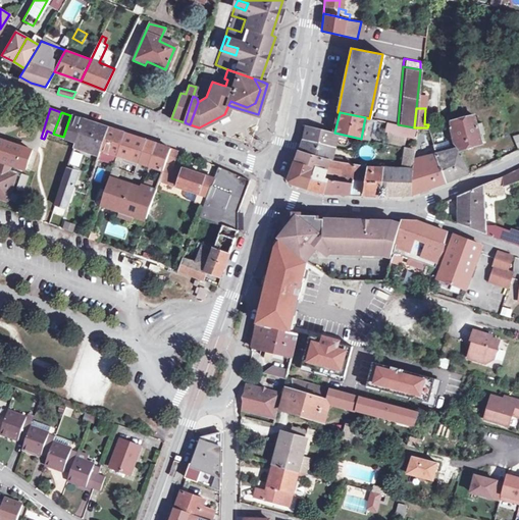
[(70,115),(63,137),(75,141),(83,119),(70,115)]
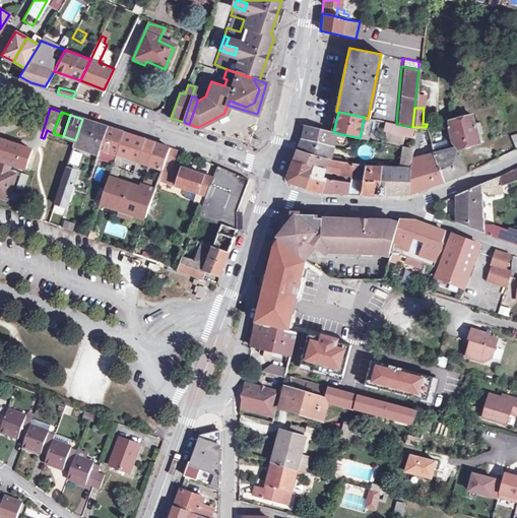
[(454,146),(454,147),(455,149),(478,142),(476,134),(481,132),(478,122),(473,123),(471,115),(448,121),(447,129),(449,138),(450,140),(454,146)]
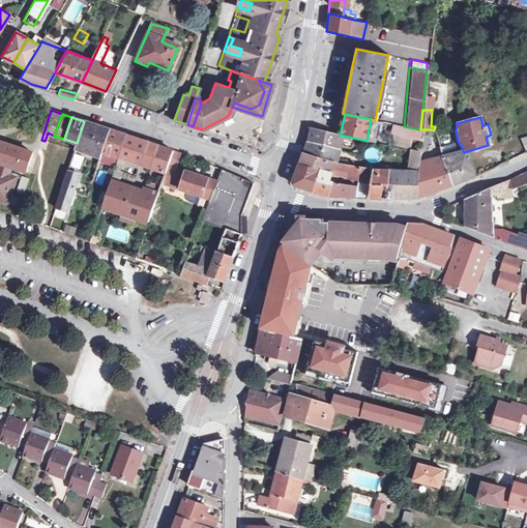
[(99,126),(84,121),(77,143),(75,150),(77,150),(84,152),(98,157),(100,151),(108,129),(99,126)]
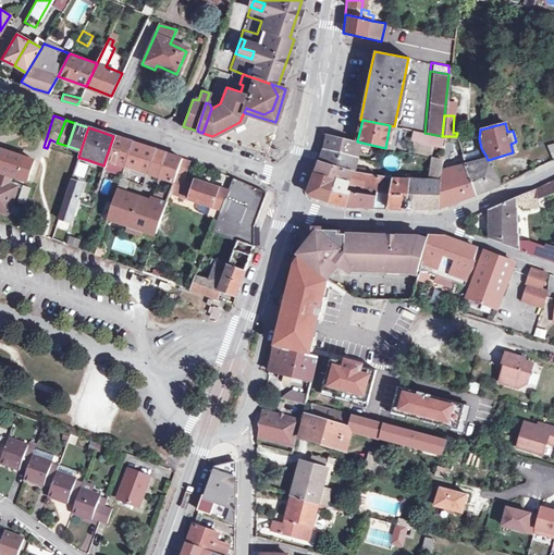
[(442,137),(411,131),(409,139),(440,147),(442,137)]
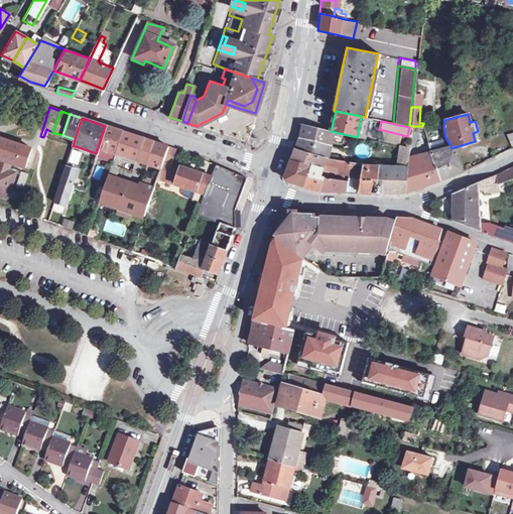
[(299,124),(298,129),(296,135),(328,143),(331,131),(299,124)]
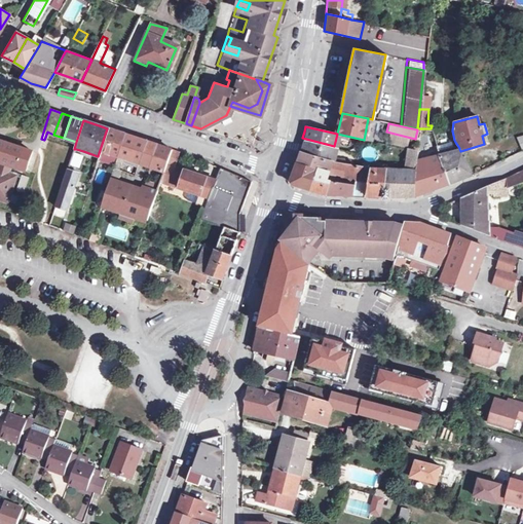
[(116,156),(124,134),(116,132),(107,128),(100,150),(116,156)]
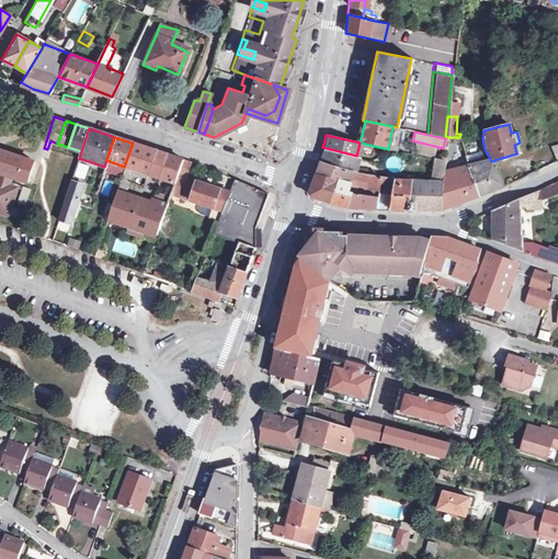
[(145,177),(148,174),(157,150),(144,146),(133,143),(124,167),(123,170),(145,177)]
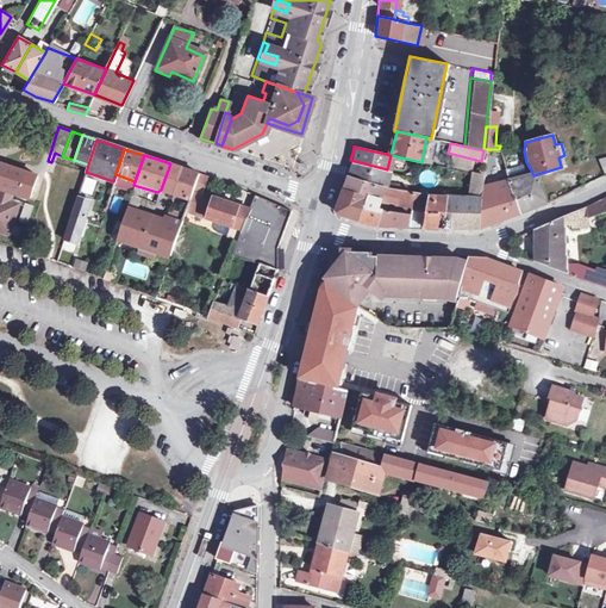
[(383,185),(387,169),(350,160),(349,167),(345,177),(383,185)]
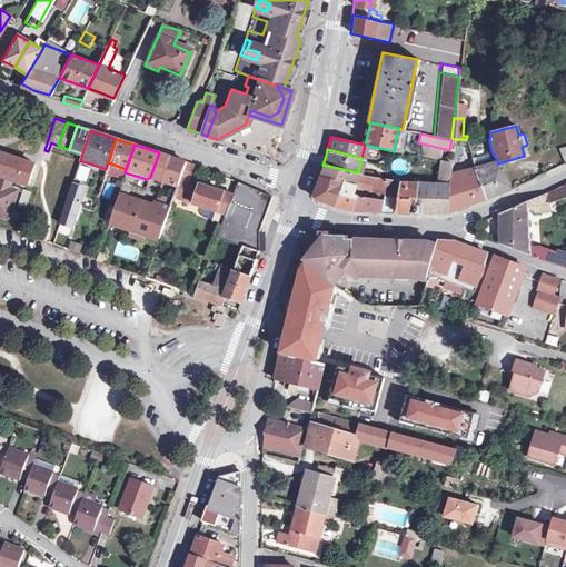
[(0,177),(0,217),(7,220),(18,192),(9,189),(11,181),(26,187),(35,165),(18,159),(19,156),(17,151),(11,150),(7,152),(7,155),(0,151),(0,177)]
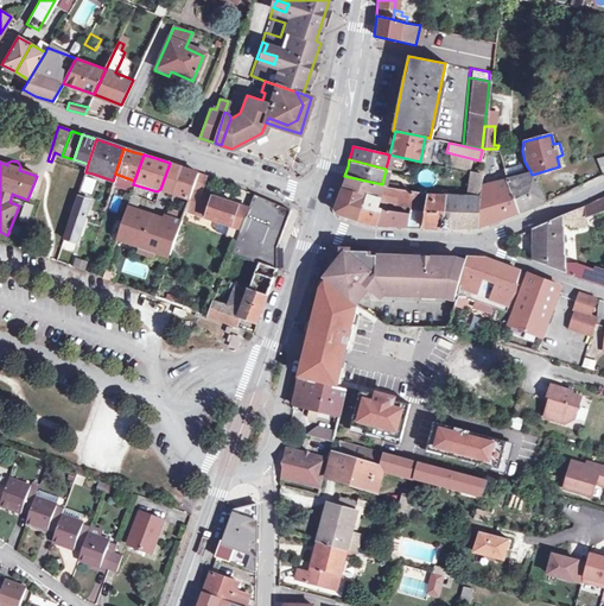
[(170,163),(160,189),(171,193),(180,166),(176,165),(170,163)]
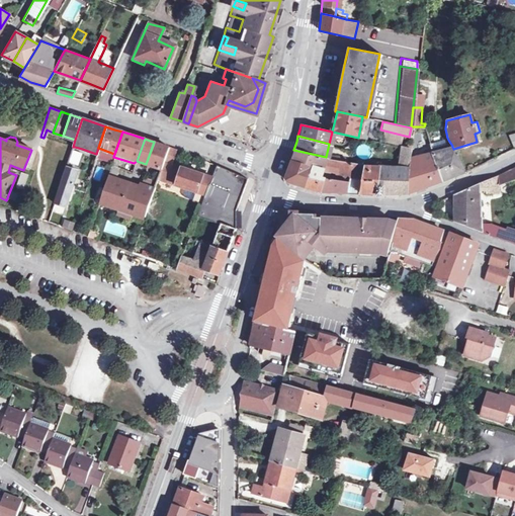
[(158,177),(163,163),(163,161),(168,147),(162,145),(154,142),(146,164),(148,164),(141,183),(146,185),(153,188),(158,177)]
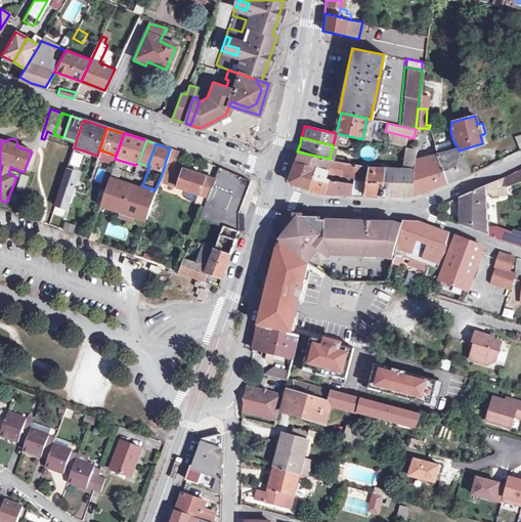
[(177,150),(170,148),(165,163),(172,165),(177,150)]
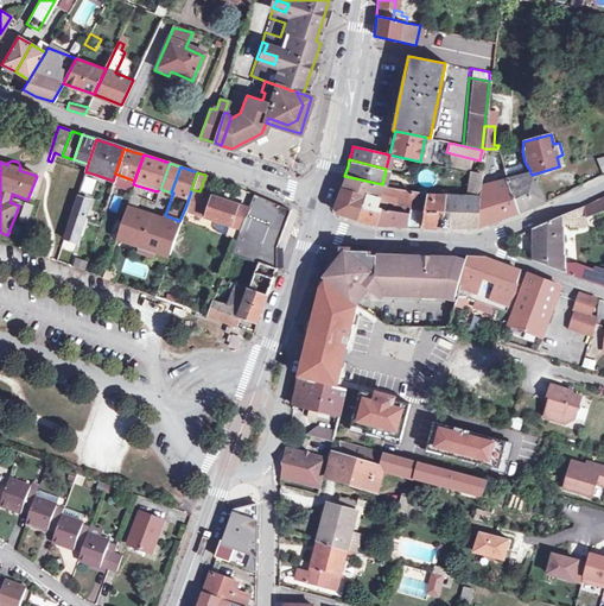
[(466,199),(477,199),(478,187),(479,175),(469,172),(466,199)]
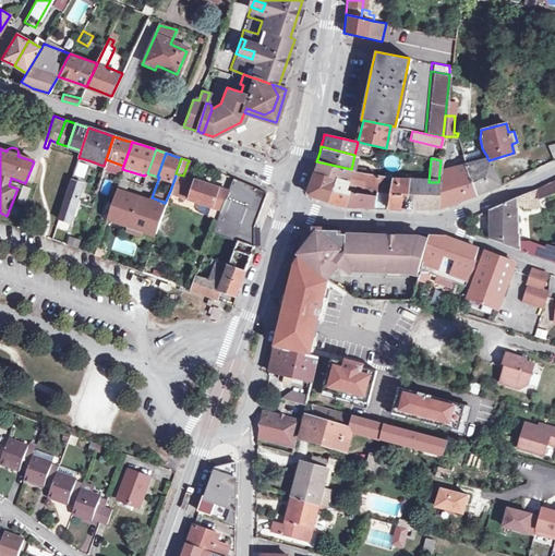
[(499,184),(489,160),(487,158),(478,160),(486,189),(493,186),(499,184)]
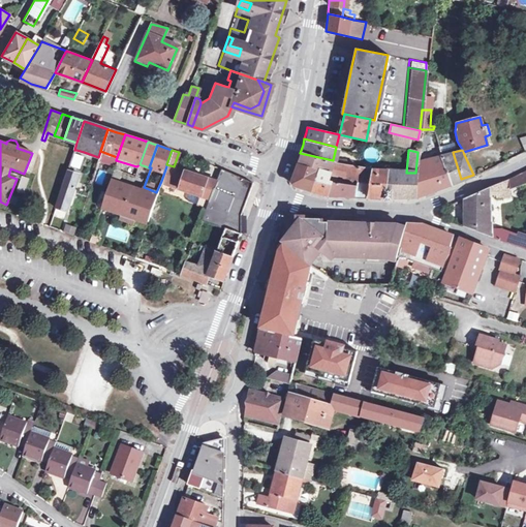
[(70,151),(66,164),(76,167),(81,154),(70,151)]
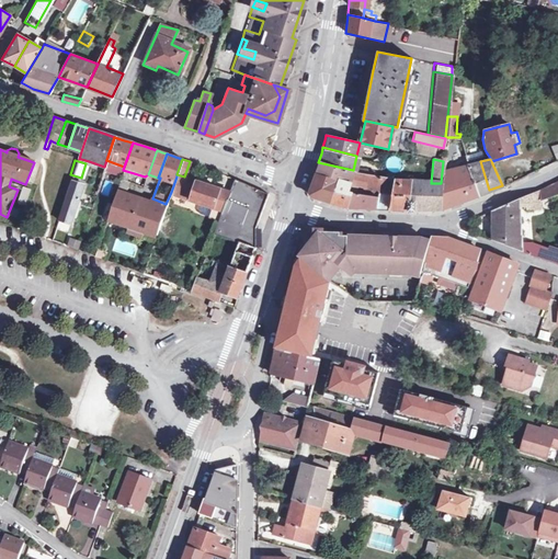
[(489,190),(480,161),(468,166),(476,194),(482,192),(489,190)]
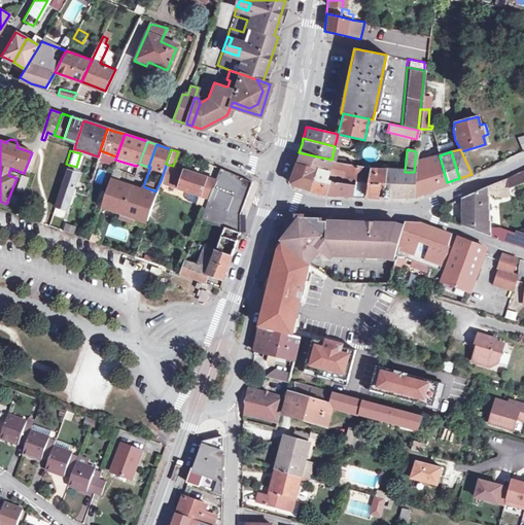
[(370,167),(332,160),(299,152),(295,163),(316,169),(316,168),(333,171),(343,173),(343,175),(367,180),(369,171),(370,167)]
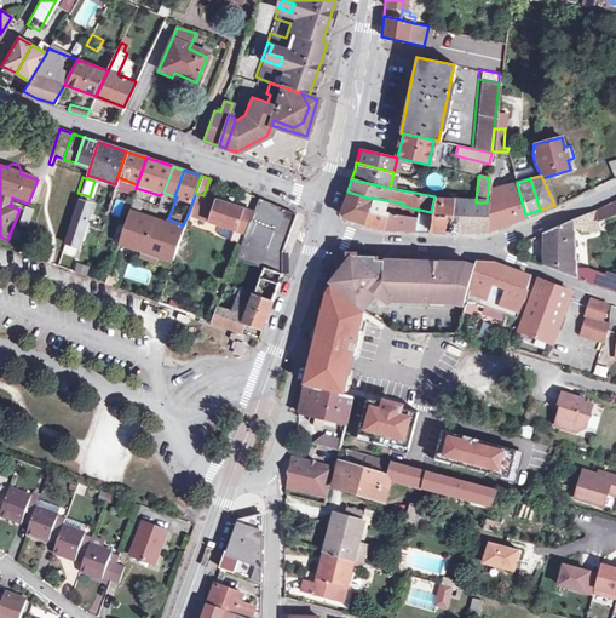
[(525,215),(517,183),(498,188),(499,195),(506,222),(513,219),(525,215)]
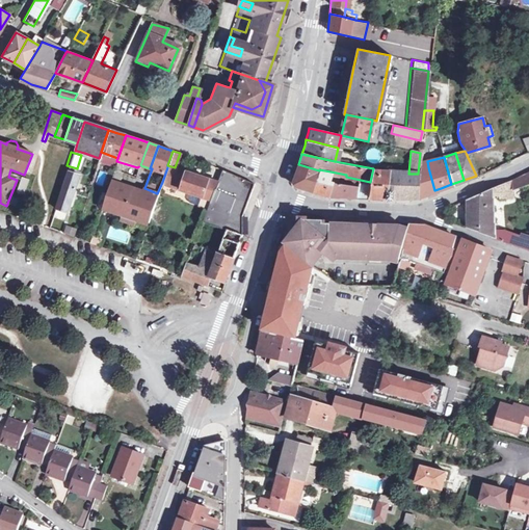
[(428,167),(427,161),(419,163),(418,174),(416,197),(434,190),(428,167)]
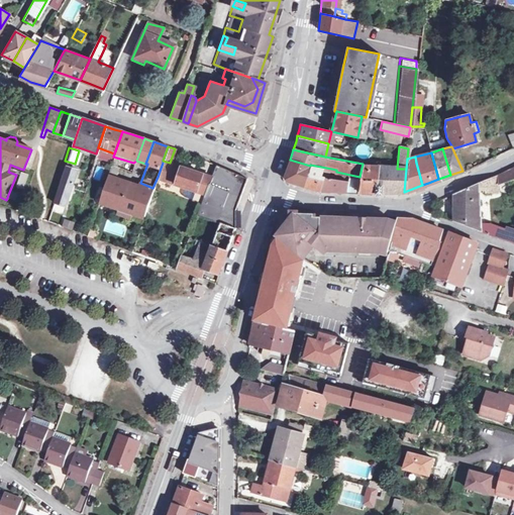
[(304,185),(310,166),(290,160),(287,170),(284,177),(286,180),(293,182),(296,183),(304,185)]
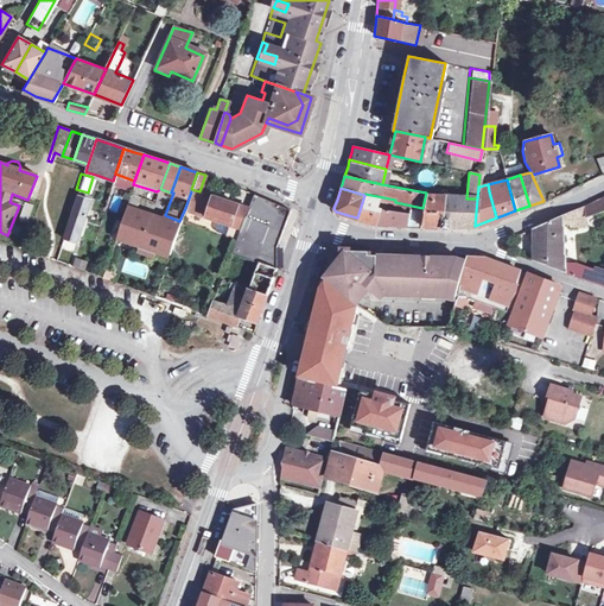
[(205,215),(205,216),(217,220),(229,225),(226,235),(235,239),(240,228),(248,208),(211,196),(211,199),(191,191),(185,208),(205,215)]
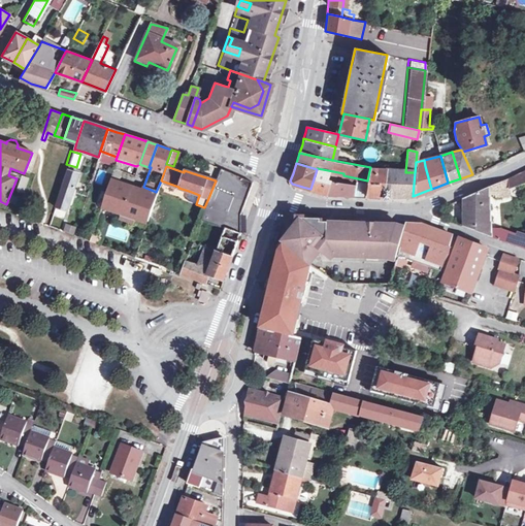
[(92,181),(99,183),(103,170),(96,167),(92,181)]
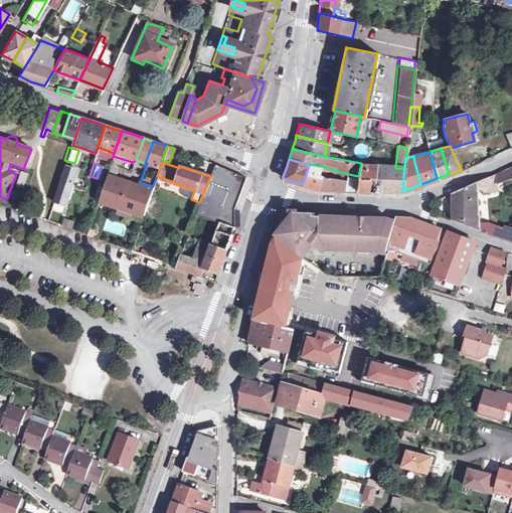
[(215,163),(210,176),(203,193),(199,202),(195,214),(217,222),(232,227),(232,210),(243,179),(242,174),(215,163)]
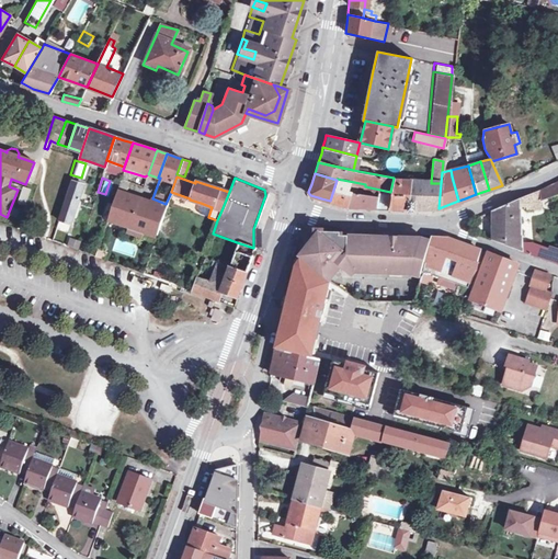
[(557,178),(524,194),(526,207),(539,206),(538,198),(557,191),(557,178)]
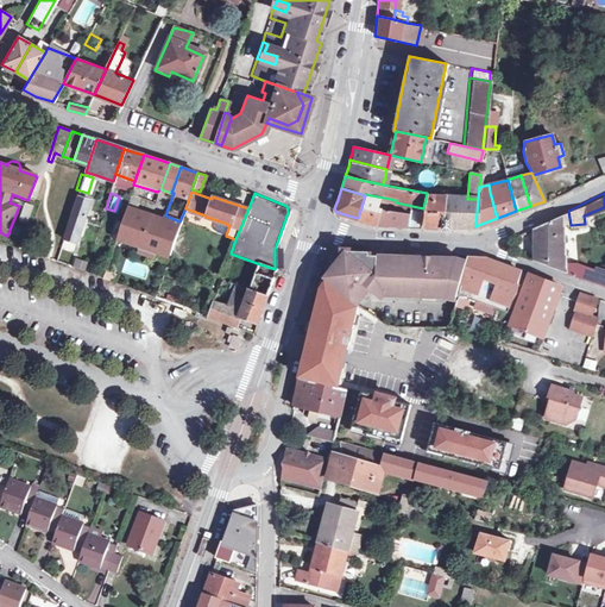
[(130,194),(127,201),(137,205),(139,198),(130,194)]
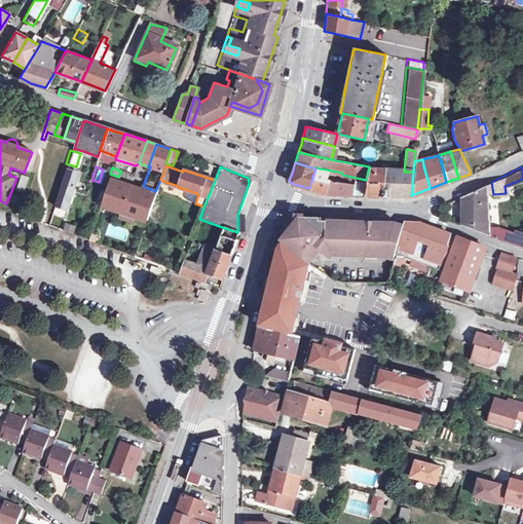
[(325,192),(329,179),(331,173),(332,171),(315,167),(315,169),(309,188),(318,191),(321,192),(325,192)]
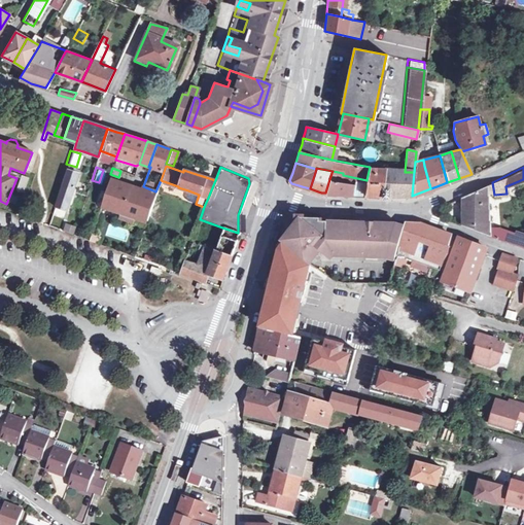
[(414,172),(405,172),(398,172),(398,170),(385,169),(385,173),(369,171),(367,180),(364,195),(382,196),(382,198),(388,198),(388,196),(393,196),(412,196),(414,172)]
